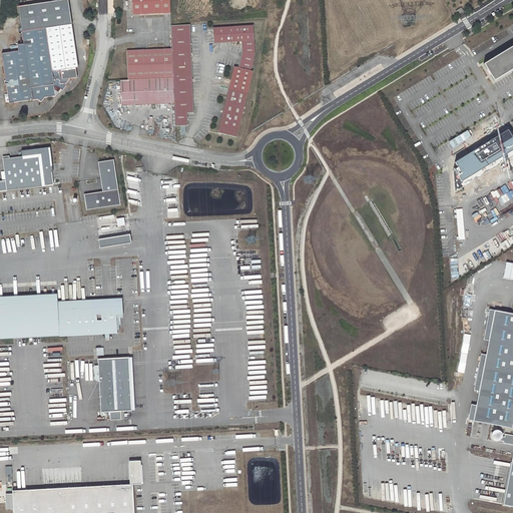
[(169,0),(131,0),(132,13),(170,11),(169,0)]
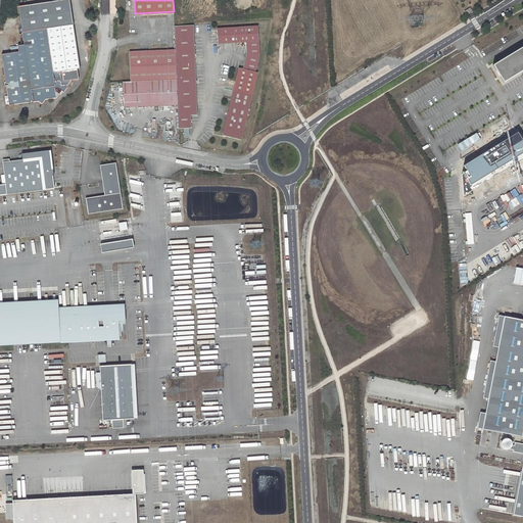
[(197,112),(196,81),(197,81),(197,78),(196,78),(194,22),(187,22),(175,24),(176,48),(177,78),(178,103),(178,126),(183,126),(184,134),(189,132),(189,126),(191,126),(191,112),(197,112)]
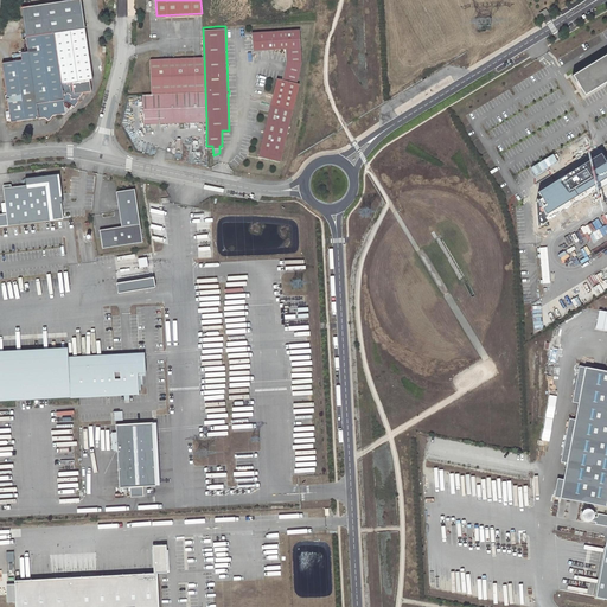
[(21,61),(2,64),(11,122),(44,117),(48,120),(52,115),(65,114),(71,106),(74,108),(78,102),(77,98),(80,98),(83,93),(91,91),(90,80),(94,80),(85,29),(26,38),(29,52),(20,53),(21,61)]
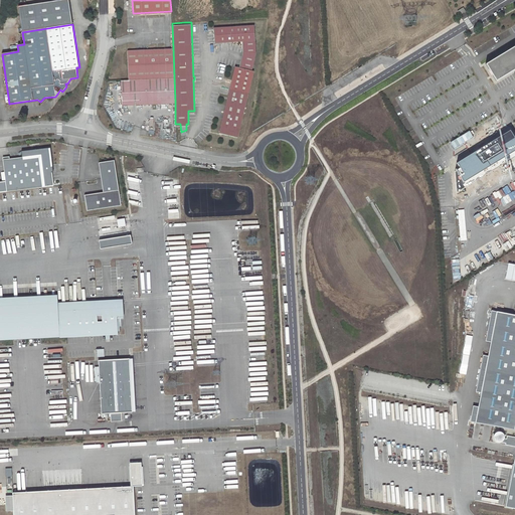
[(237,136),(253,69),(251,69),(255,51),(254,24),(213,26),(214,41),(242,40),(242,50),(239,66),(235,65),(218,131),(237,136)]
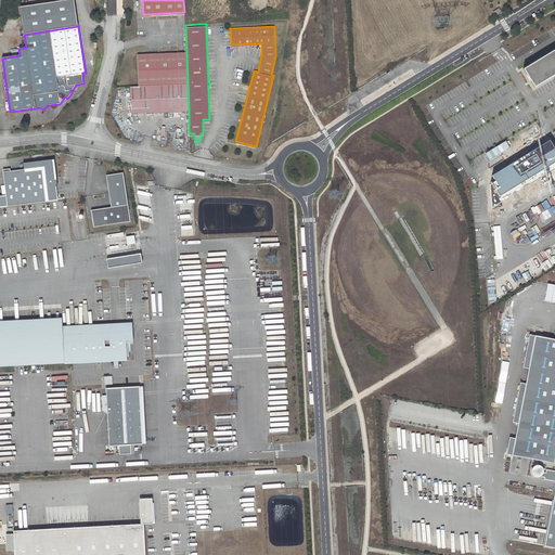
[(534,88),(554,75),(554,50),(523,69),(534,88)]
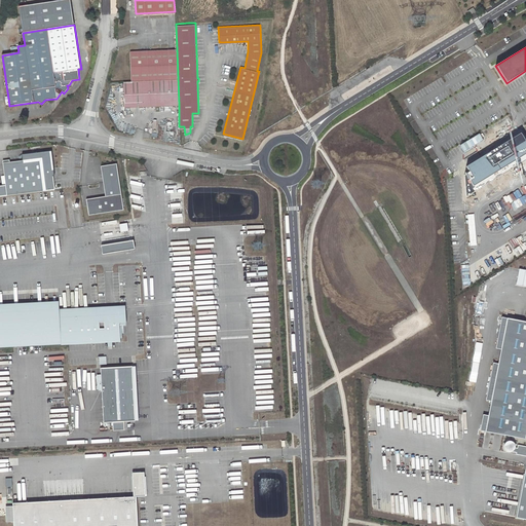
[(179,104),(178,78),(177,48),(129,50),(132,80),(123,81),(124,107),(179,104)]
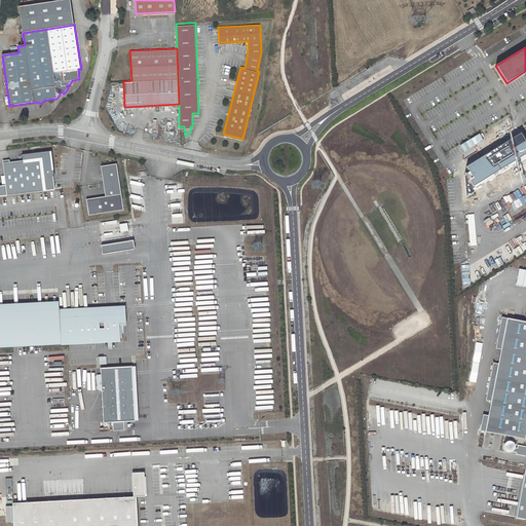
[(513,146),(517,152),(525,147),(521,141),(513,146)]
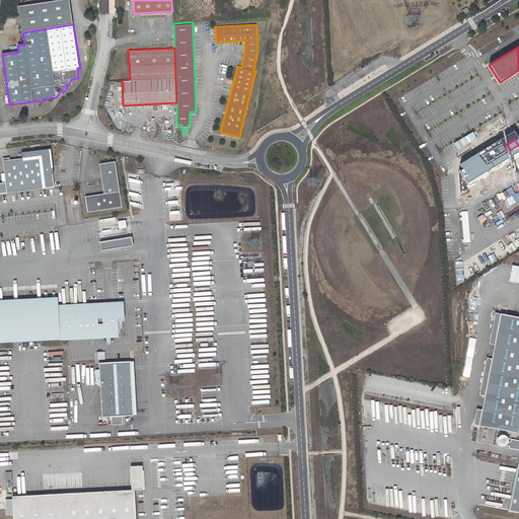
[(0,196),(46,189),(43,170),(49,169),(47,153),(46,153),(43,152),(43,151),(21,154),(22,160),(2,163),(6,190),(0,191),(0,196)]
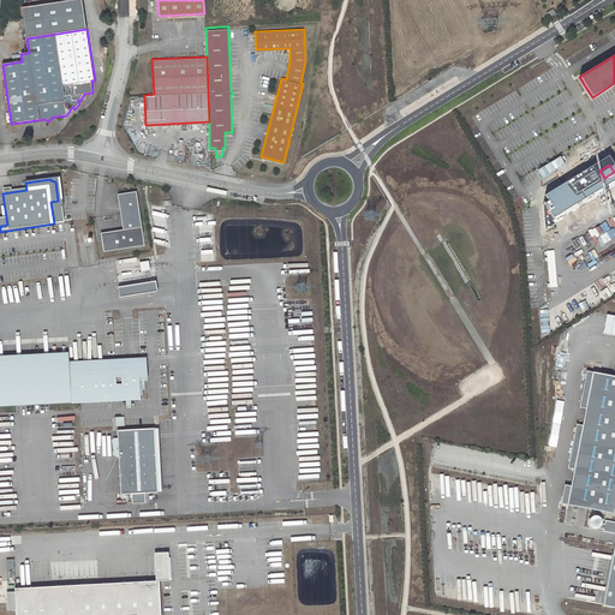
[(103,252),(144,246),(136,192),(118,195),(123,231),(101,233),(103,252)]
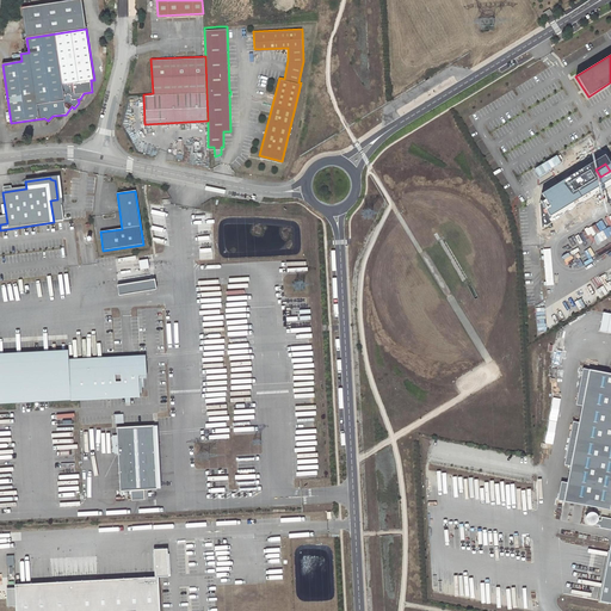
[(199,259),(213,259),(213,241),(199,241),(199,259)]
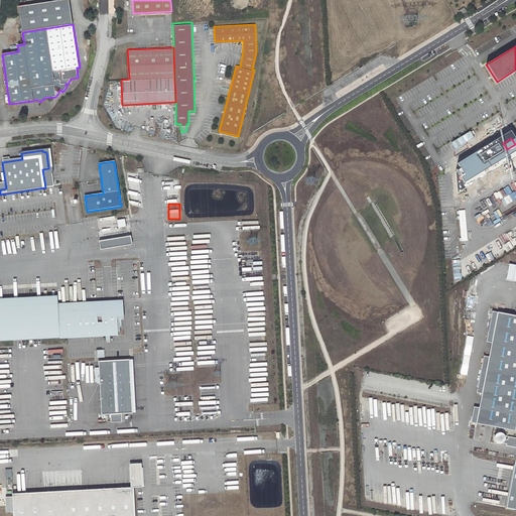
[(126,227),(125,220),(117,221),(119,228),(126,227)]
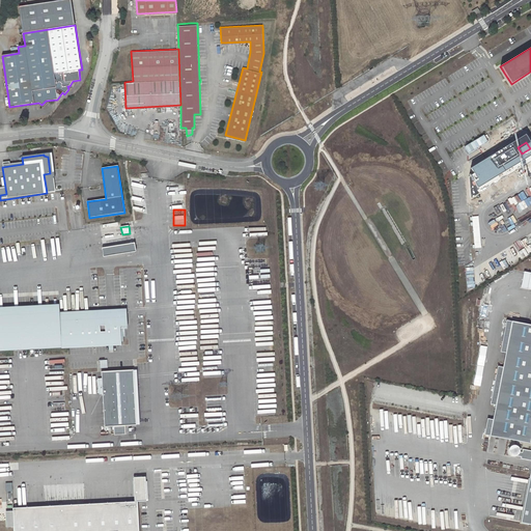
[(133,243),(101,248),(102,256),(134,251),(133,243)]
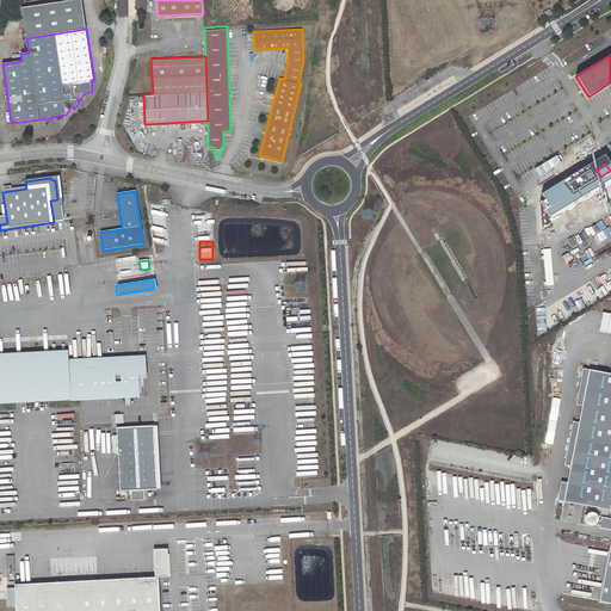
[(593,291),(598,300),(608,294),(603,285),(593,291)]
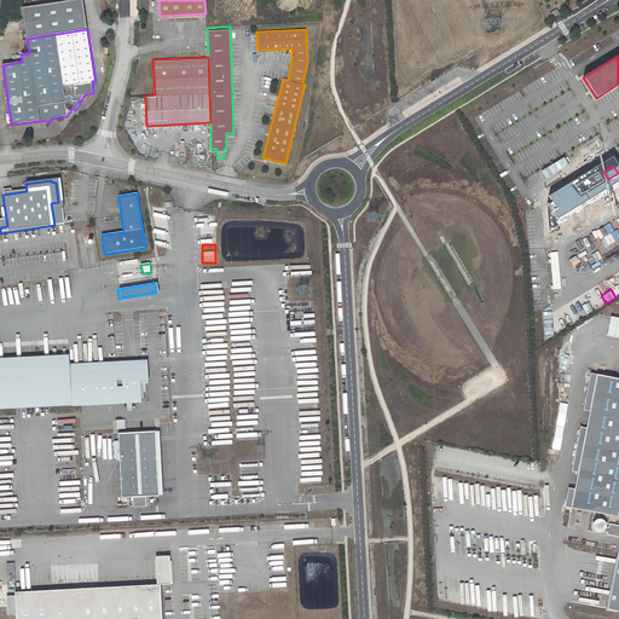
[(582,306),(586,313),(591,310),(588,302),(582,306)]
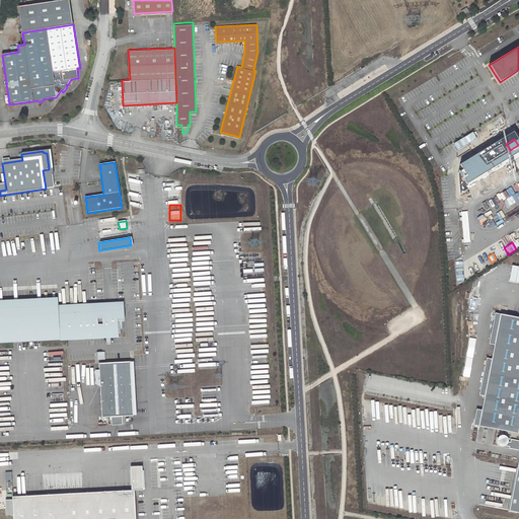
[(518,267),(512,266),(509,282),(518,283),(518,267)]
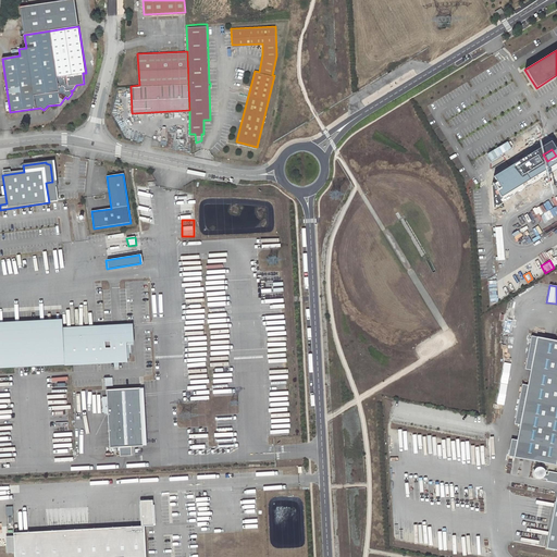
[(61,320),(0,322),(0,368),(126,361),(125,344),(132,344),(132,324),(60,327),(61,320)]
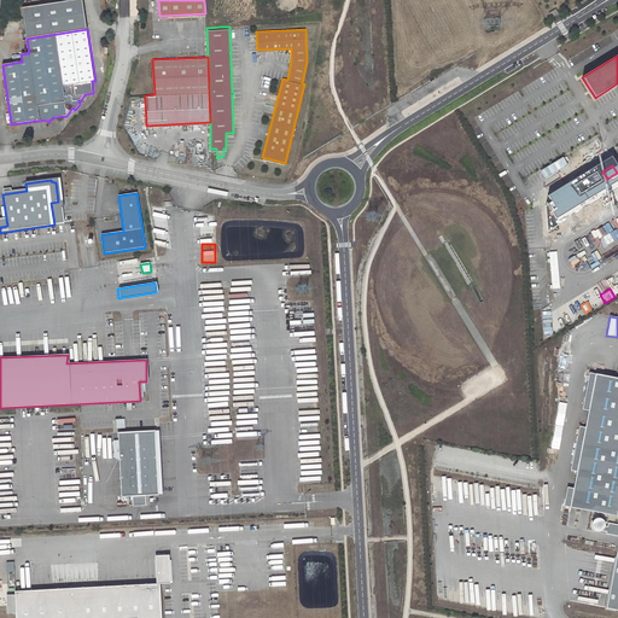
[(617,379),(589,374),(582,410),(588,412),(584,427),(578,427),(570,471),(577,472),(573,490),(567,489),(564,507),(617,518),(617,379)]
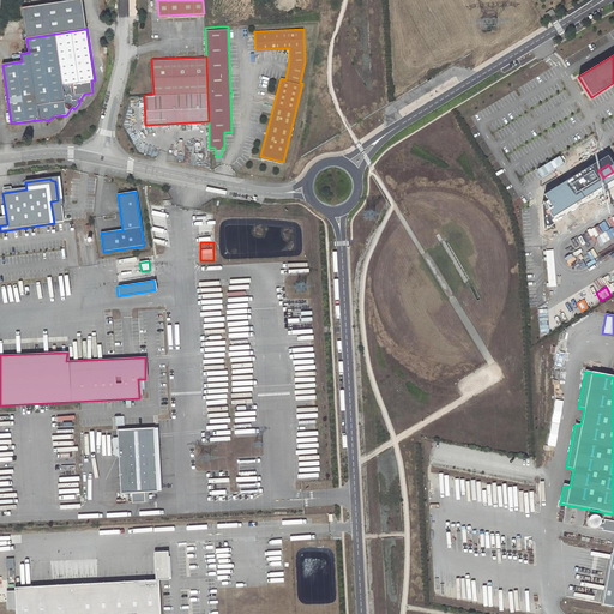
[(156,491),(152,428),(116,431),(120,494),(131,492),(132,503),(145,501),(144,492),(156,491)]
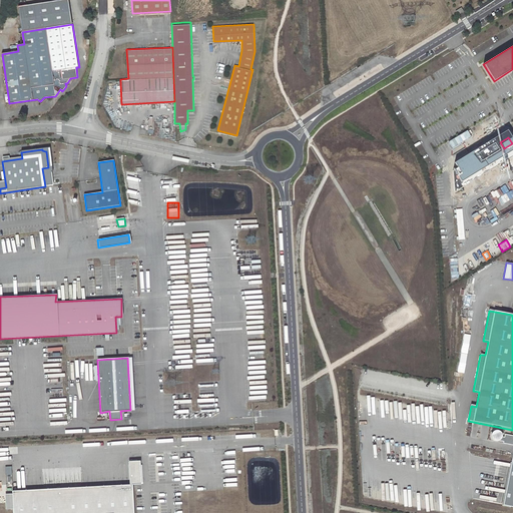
[(512,451),(503,506),(512,507),(512,451)]
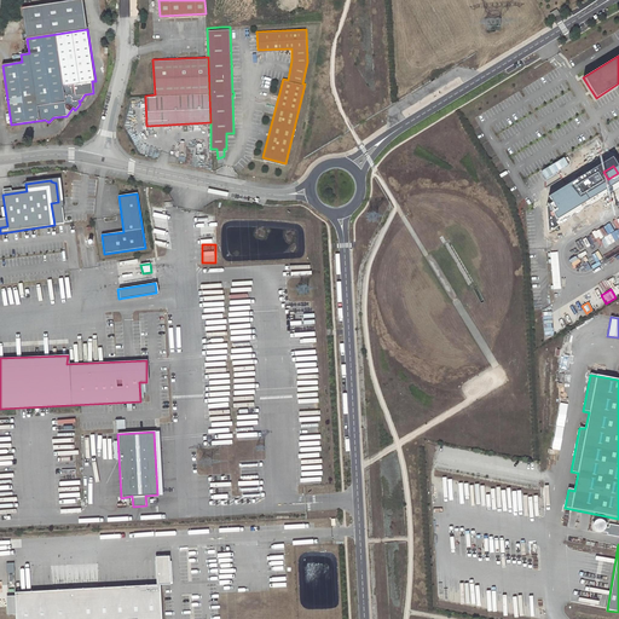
[(168,557),(155,557),(156,585),(158,585),(158,584),(169,584),(168,557)]
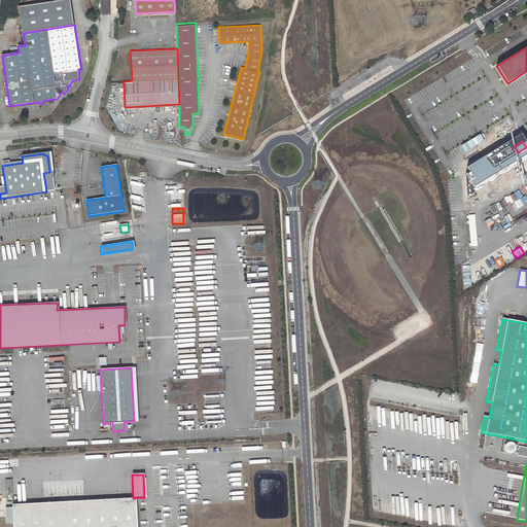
[(133,498),(10,505),(11,526),(137,526),(135,498),(133,498)]
